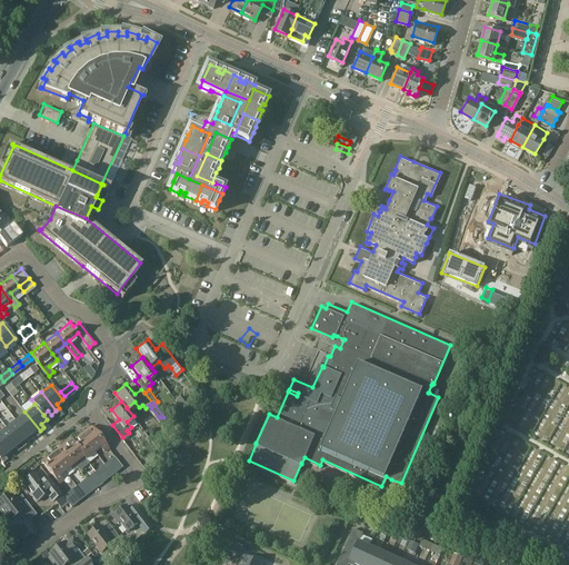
[(25,412),(16,418),(27,434),(32,429),(36,434),(40,430),(25,412)]
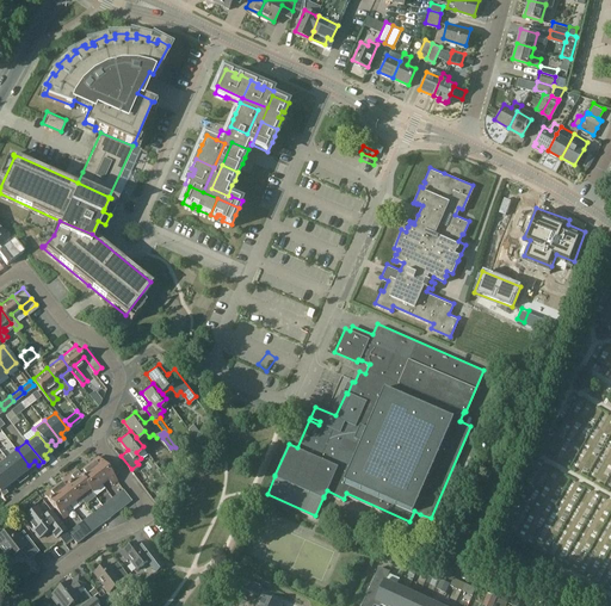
[(17,449),(6,457),(22,477),(26,474),(24,470),(29,465),(17,449)]
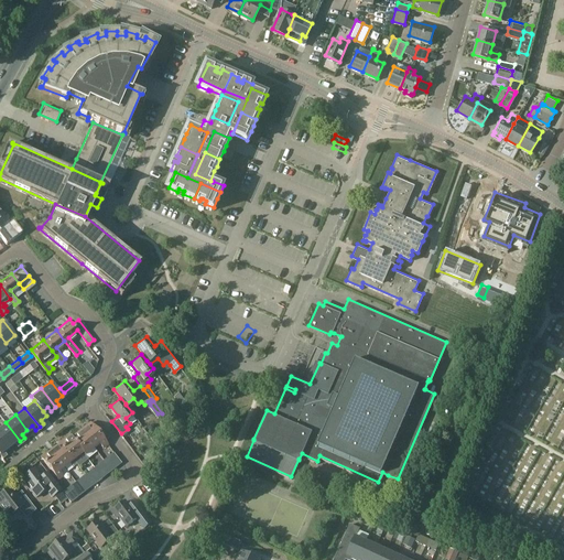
[(83,427),(80,429),(93,444),(98,441),(101,445),(106,442),(89,420),(82,426),(83,427)]
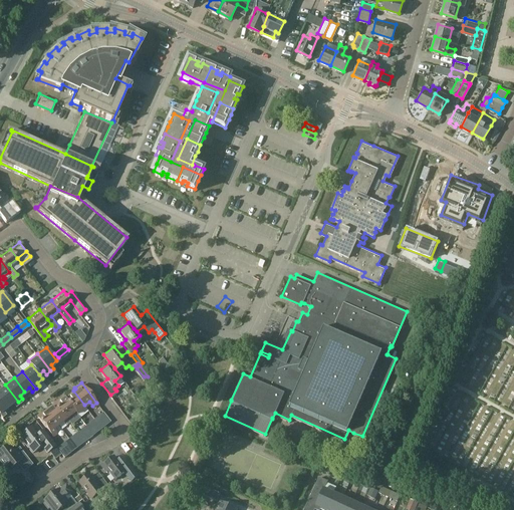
[(18,402),(5,385),(0,388),(0,396),(7,405),(12,401),(15,405),(18,402)]
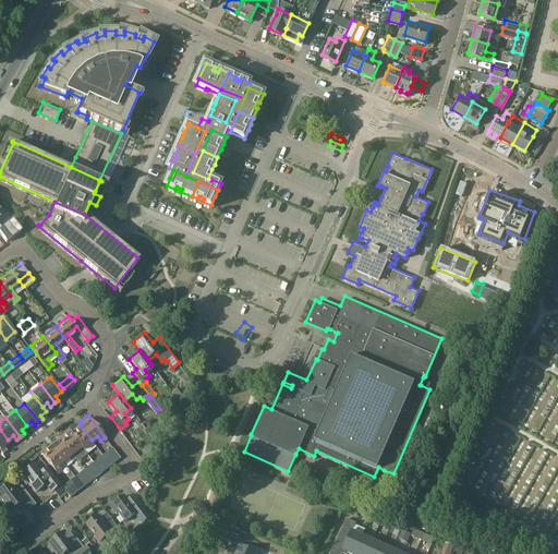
[(76,425),(70,430),(70,431),(82,445),(81,445),(83,447),(92,440),(80,424),(77,425),(76,425)]
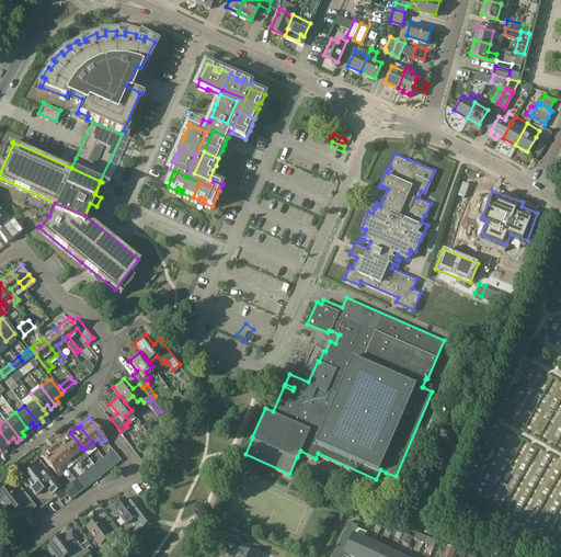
[(70,433),(70,432),(69,431),(67,433),(66,432),(59,438),(72,454),(73,454),(81,447),(82,447),(70,433)]
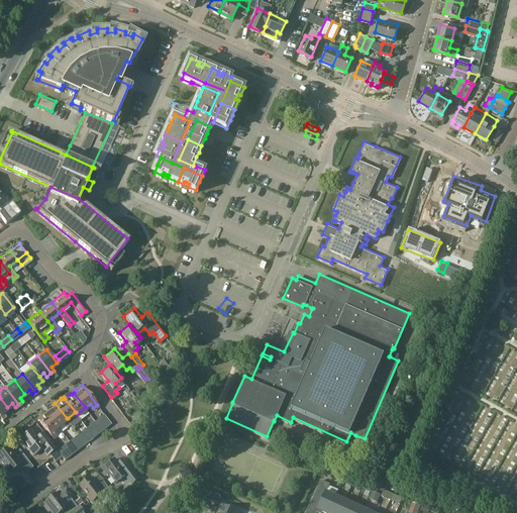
[(48,409),(46,411),(59,425),(65,421),(68,425),(71,422),(68,418),(67,418),(55,403),(48,408),(48,409)]
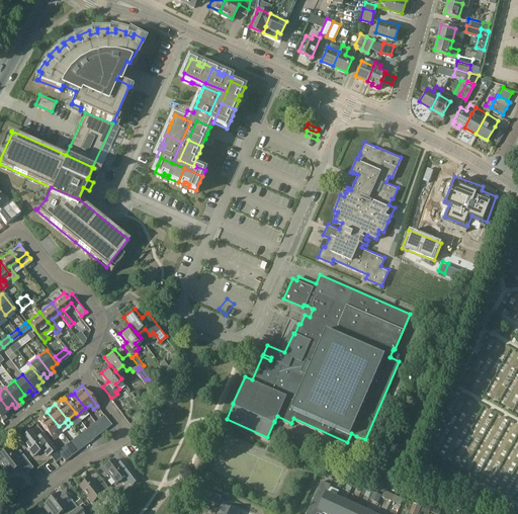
[(59,426),(47,412),(45,413),(44,412),(36,418),(53,437),(57,434),(54,430),(59,426)]
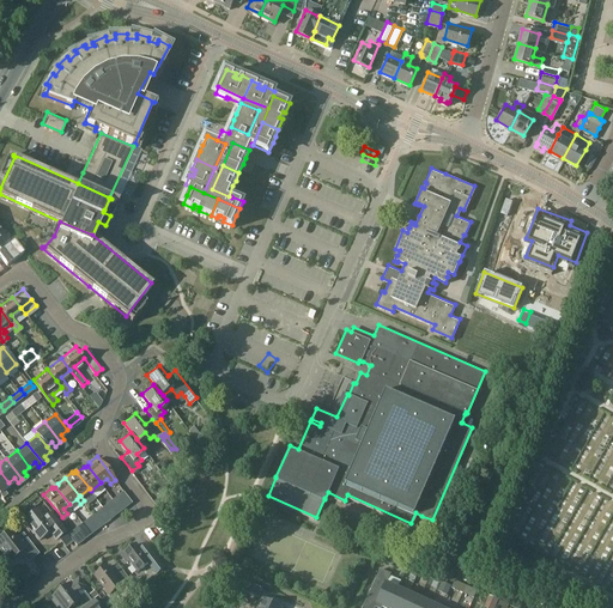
[(122,488),(108,499),(113,505),(121,499),(126,505),(132,499),(122,488)]
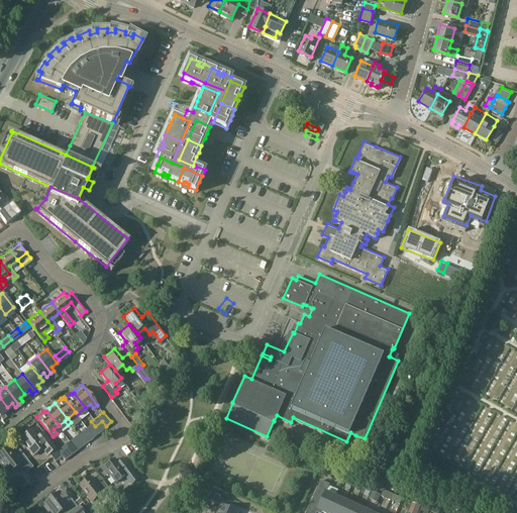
[(102,421),(95,426),(99,431),(106,426),(102,421)]
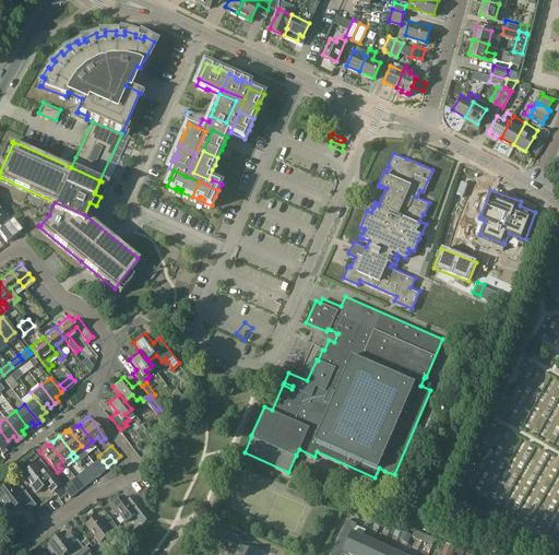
[(33,461),(20,472),(35,489),(44,482),(51,491),(61,483),(47,464),(39,470),(33,461)]
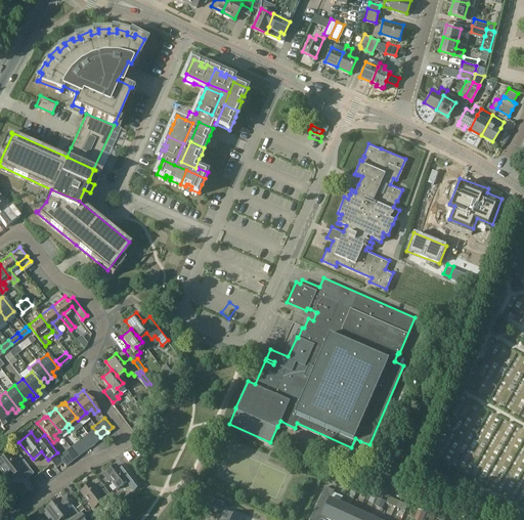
[(84,434),(76,440),(79,445),(86,440),(89,445),(94,441),(88,433),(85,435),(84,434)]
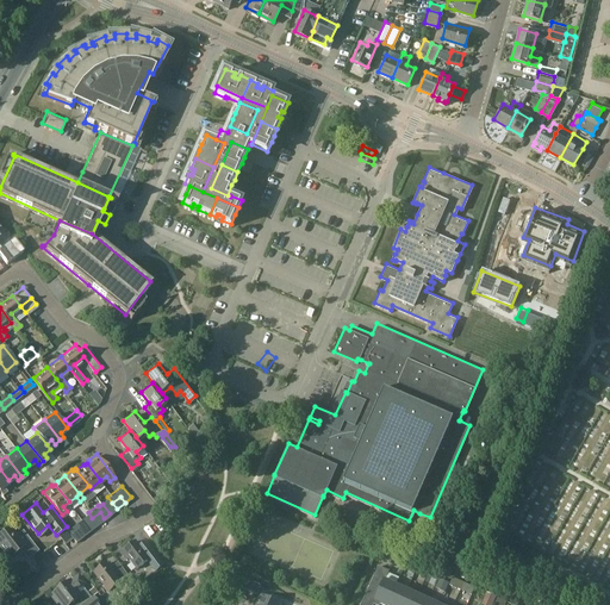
[(100,512),(92,518),(97,524),(104,518),(100,512)]
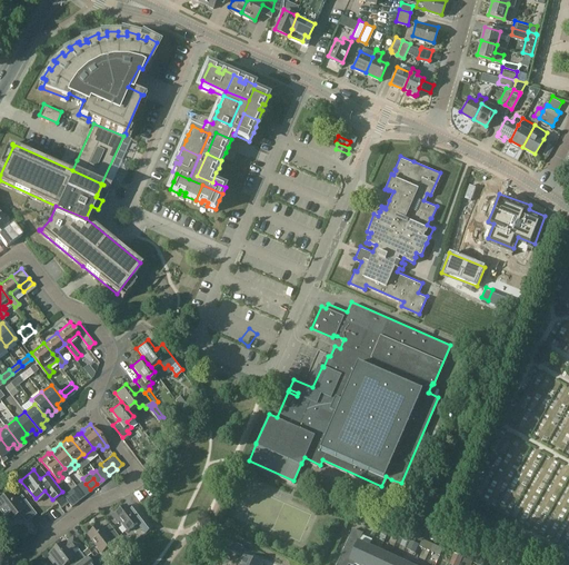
[(70,487),(67,491),(75,502),(79,498),(70,487)]
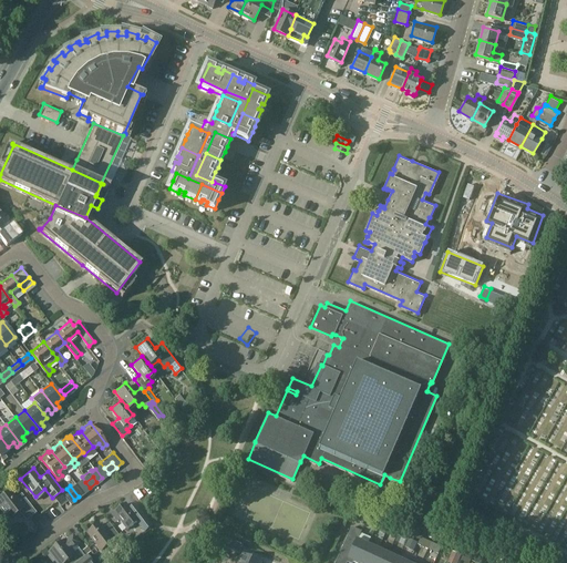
[(10,487),(0,494),(0,505),(7,515),(9,518),(20,509),(26,518),(35,510),(24,495),(19,500),(16,494),(10,487)]
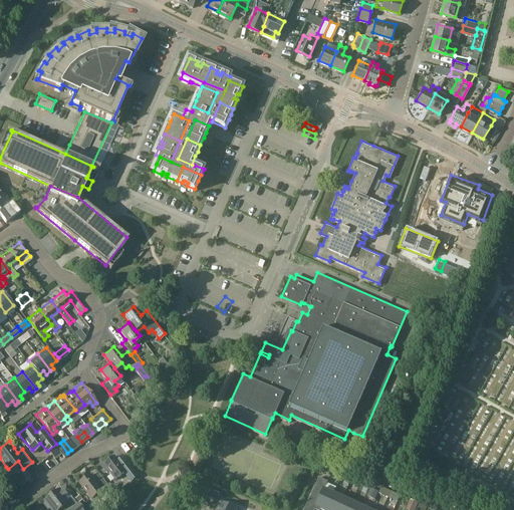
[(113,453),(101,463),(106,470),(108,468),(115,478),(124,471),(131,478),(138,472),(126,457),(120,462),(117,457),(113,453)]
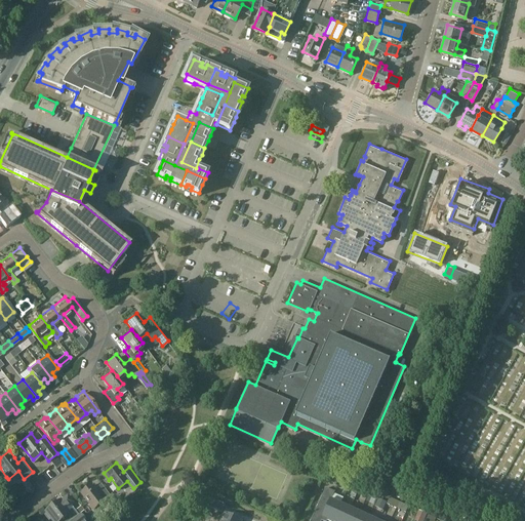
[(48,471),(37,481),(42,487),(54,476),(48,471)]
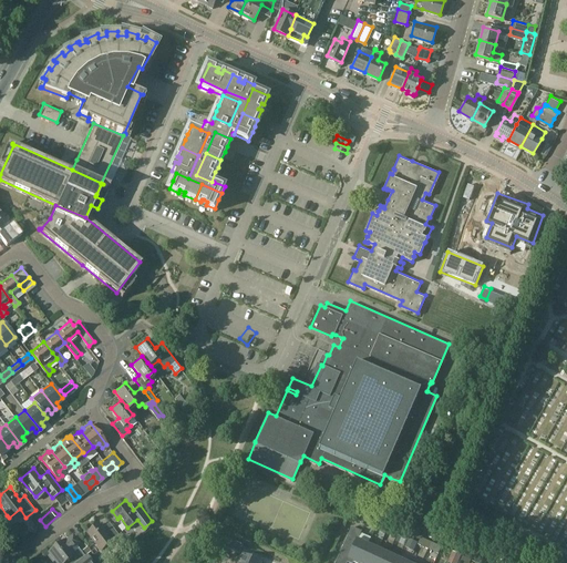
[(102,526),(99,520),(86,529),(100,546),(111,539),(116,545),(124,540),(112,524),(105,530),(102,526)]
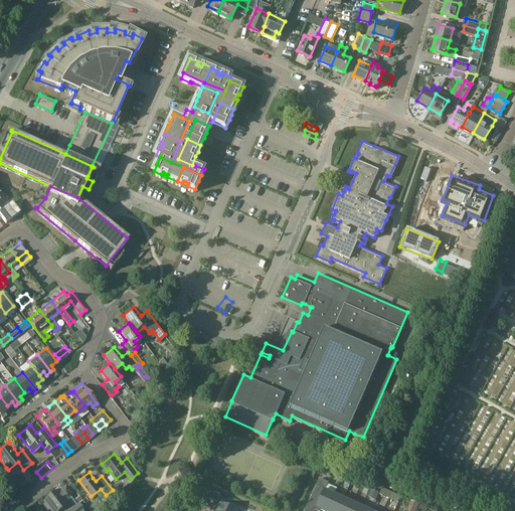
[(334,492),(324,488),(328,480),(319,476),(304,510),(305,510),(313,510),(315,508),(320,510),(321,508),(326,510),(326,509),(334,492)]
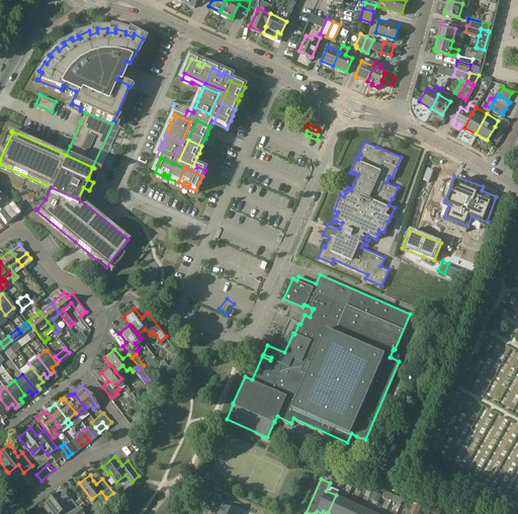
[(58,491),(45,501),(47,504),(55,513),(54,513),(67,513),(68,513),(78,506),(75,501),(74,499),(68,504),(65,499),(68,496),(69,497),(71,495),(73,494),(67,485),(59,492),(58,491)]
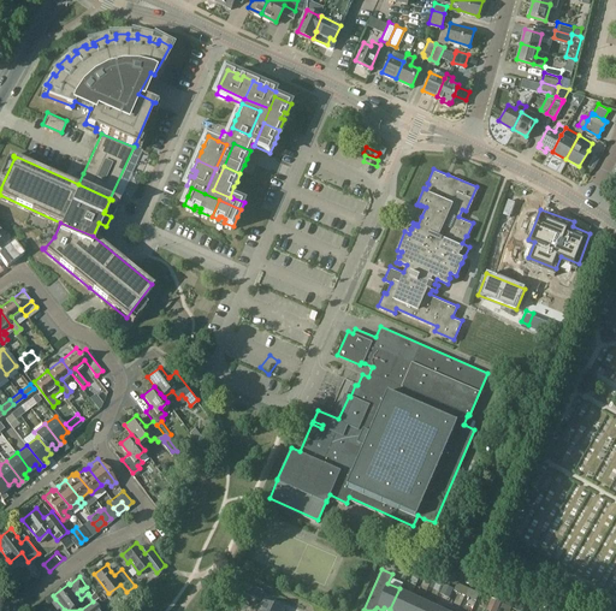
[(242,577),(237,587),(259,598),(264,588),(242,577)]
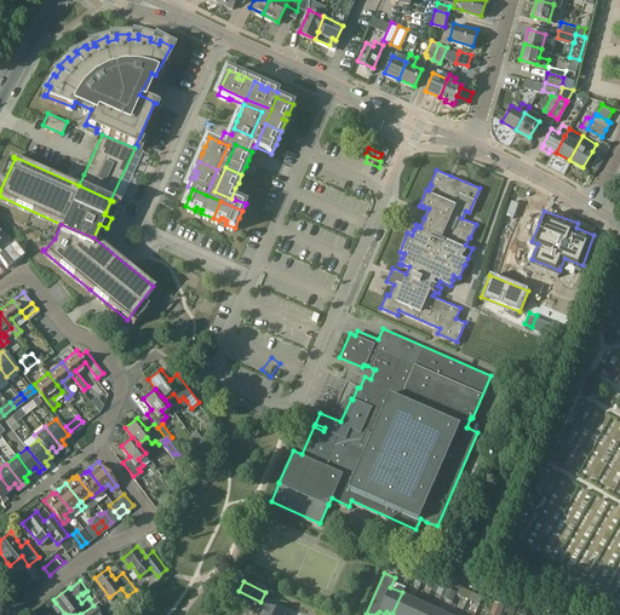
[(460,584),(457,591),(468,596),(471,588),(460,584)]
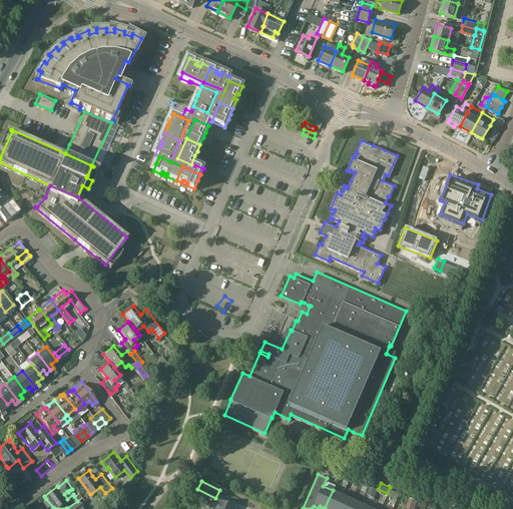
[(367,492),(374,495),(377,488),(370,485),(367,492)]
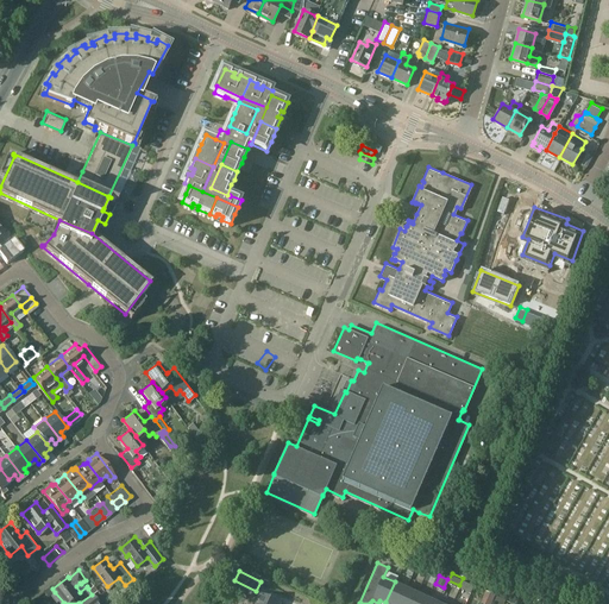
[(397,603),(406,586),(395,582),(385,602),(390,603),(397,603)]
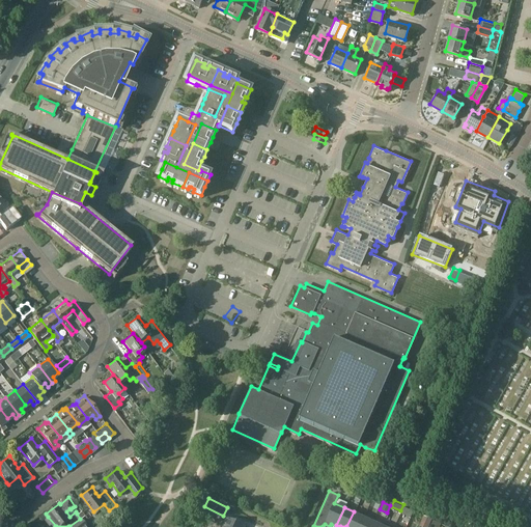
[(358,526),(363,517),(354,511),(346,526),(358,526)]
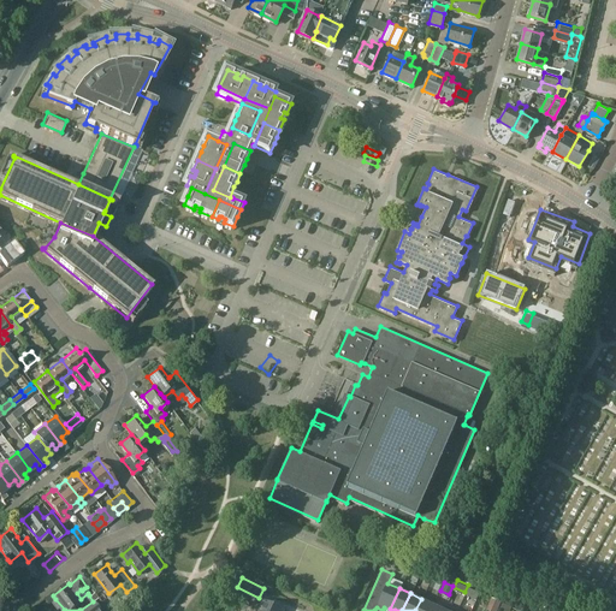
[(491,595),(486,607),(493,610),(495,610),(501,599),(491,595)]
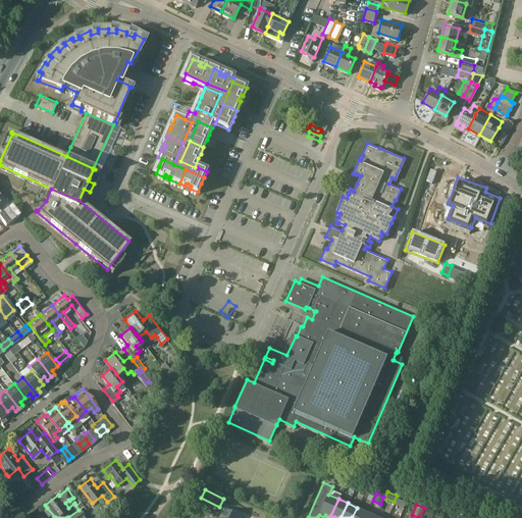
[(238,517),(240,515),(222,507),(216,517),(238,517)]
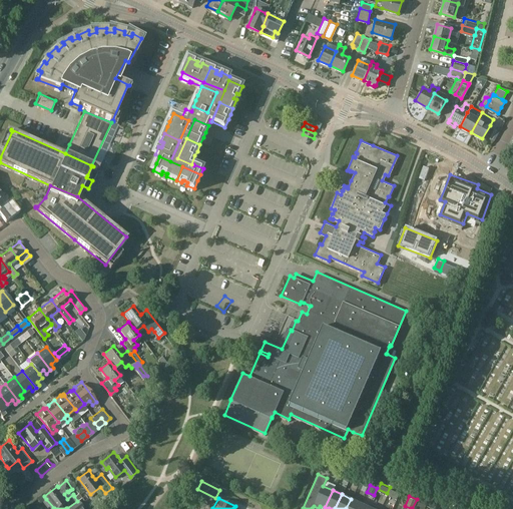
[(66,508),(85,508),(87,507),(82,501),(81,502),(79,499),(77,501),(67,508),(66,508)]
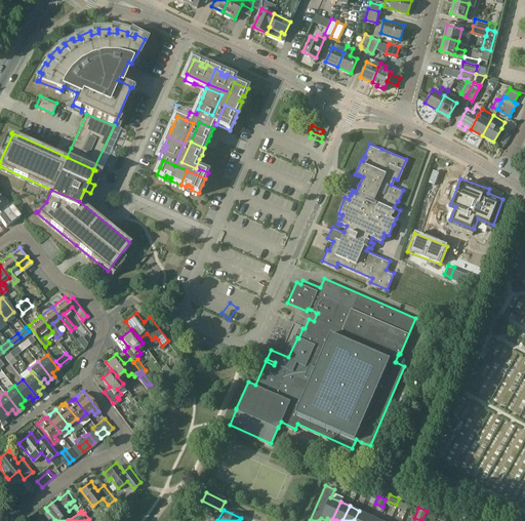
[(365,520),(368,515),(359,511),(354,520),(365,520)]
